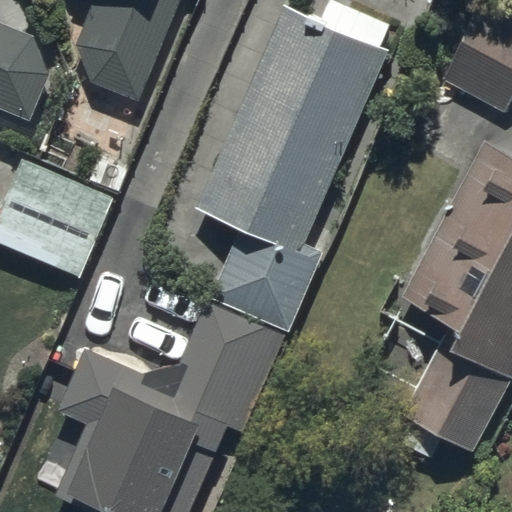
[(137,101),(177,0),(93,0),(77,40),(91,82),(137,101)]
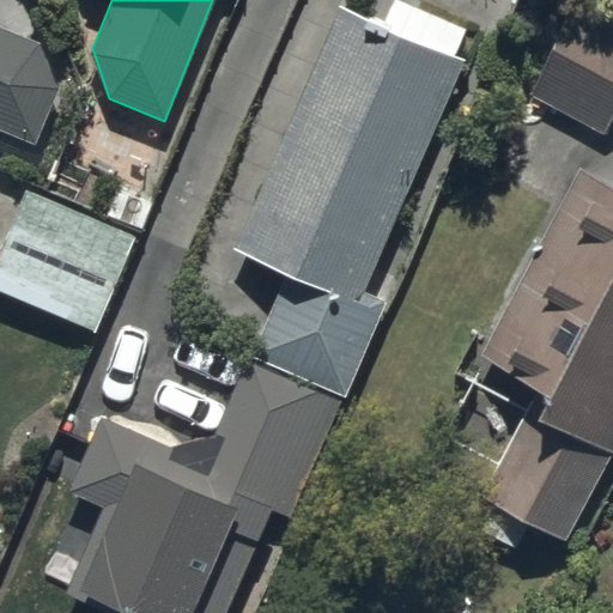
[(384,307),(365,298),(465,62),(456,58),(468,30),(396,0),(394,0),(383,28),(338,8),(235,253),(283,273),(248,357),(343,396),(346,398),(384,307)]
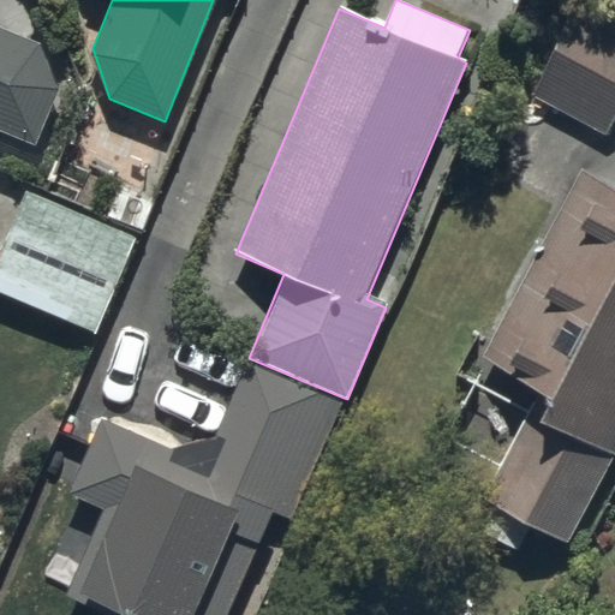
[(614,120),(614,16),(580,0),(568,0),(526,95),(609,133),(614,120)]
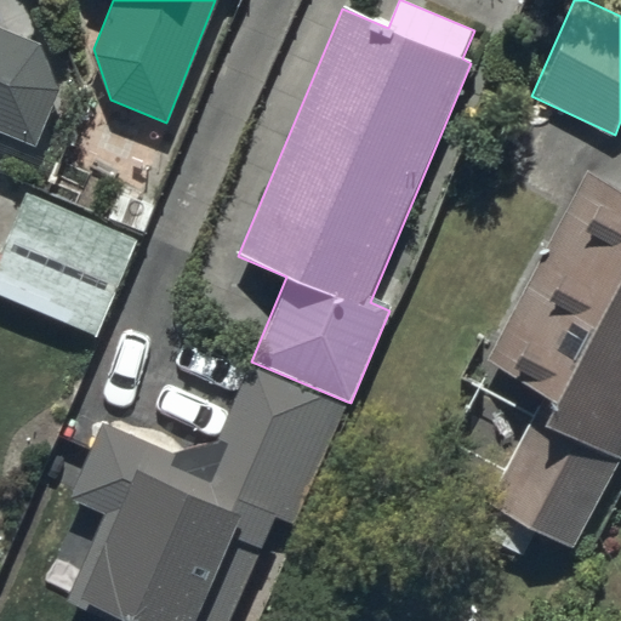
[(0,134),(33,147),(56,90),(36,45),(0,29),(0,134)]
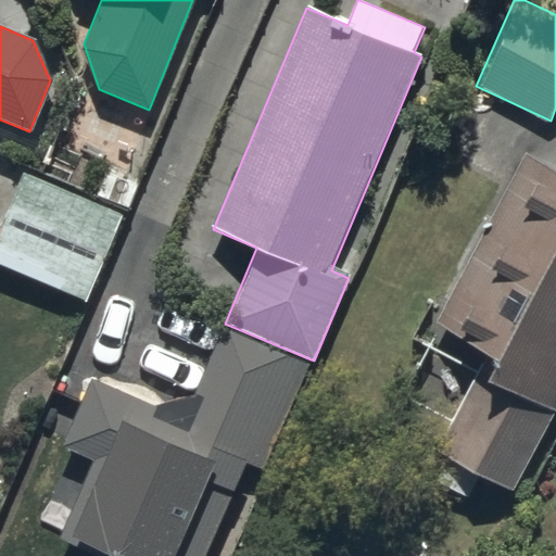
[(488,352),(432,454),(445,462),(433,484),(470,503),(482,480),(513,495),(555,409),(555,171),(521,153),(432,323),(488,352)]
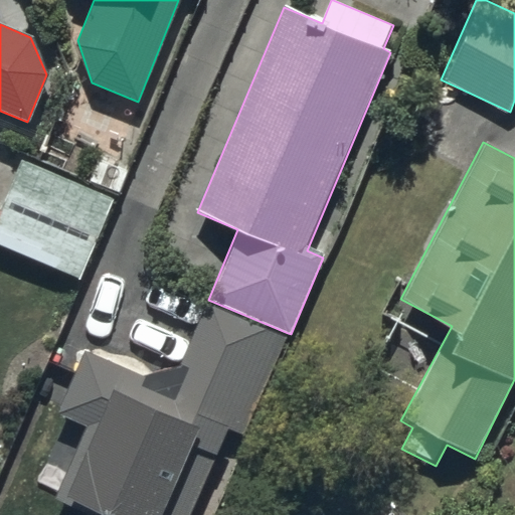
[(23,161),(0,215),(0,244),(80,280),(115,200),(23,161)]
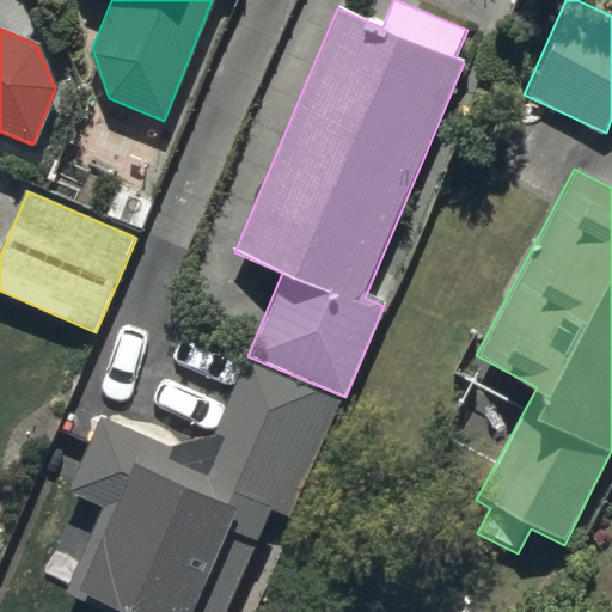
[(342,396),(248,356),(215,433),(170,446),(102,417),(69,494),(104,508),(69,591),(121,611),(225,611),(270,506),(292,514),(342,396)]
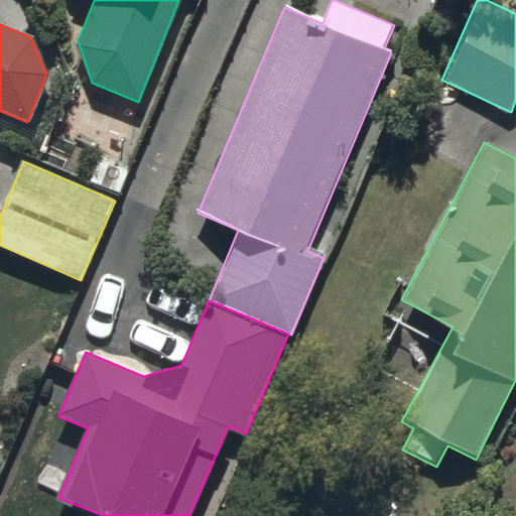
All buildings are outlined.
